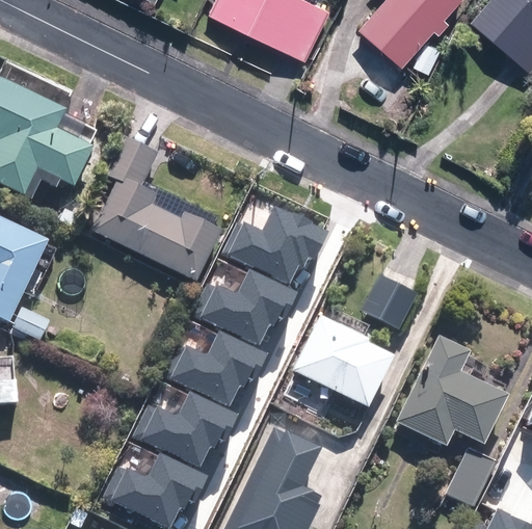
[(212,0),(207,11),(306,58),(329,7),(313,0),(212,0)]
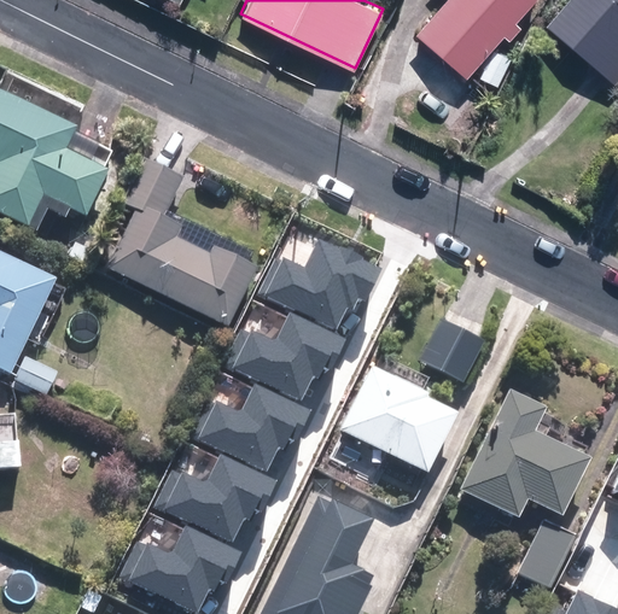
[(441,0),(415,30),(466,75),(503,31),(508,36),(519,23),(514,19),(530,0),(441,0)]
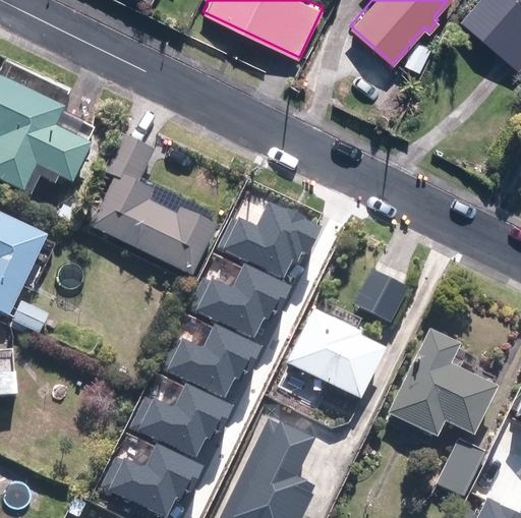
[(473,0),(459,17),(518,68),(520,64),(520,0),(473,0)]
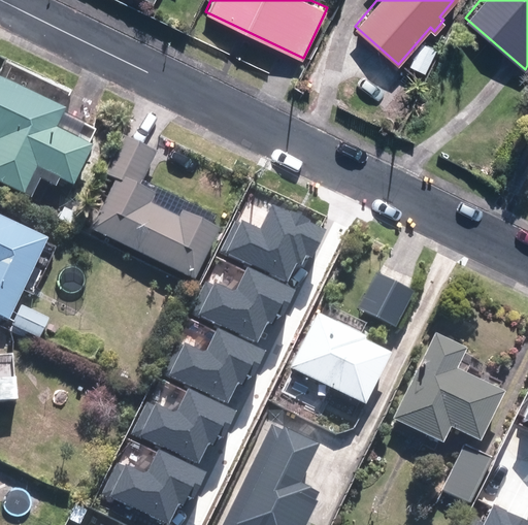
[(0,181),(32,196),(40,179),(56,186),(60,177),(74,185),(93,146),(56,128),(65,109),(0,77),(0,181)]
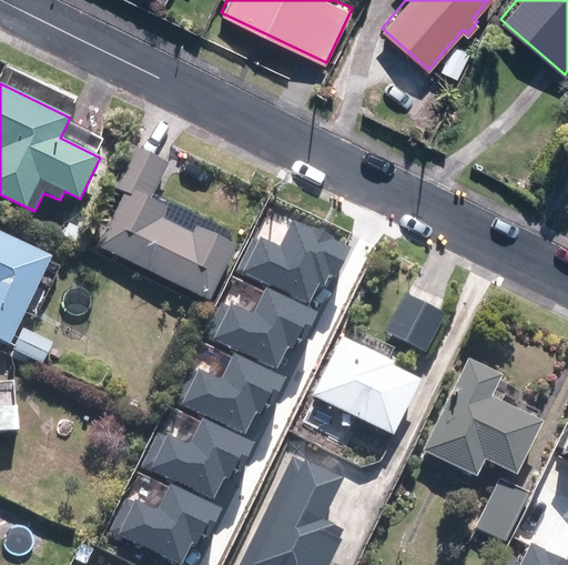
[(98,245),(210,302),(237,245),(196,225),(192,232),(162,217),(166,208),(150,200),(169,163),(133,145),(113,187),(124,192),(98,245)]
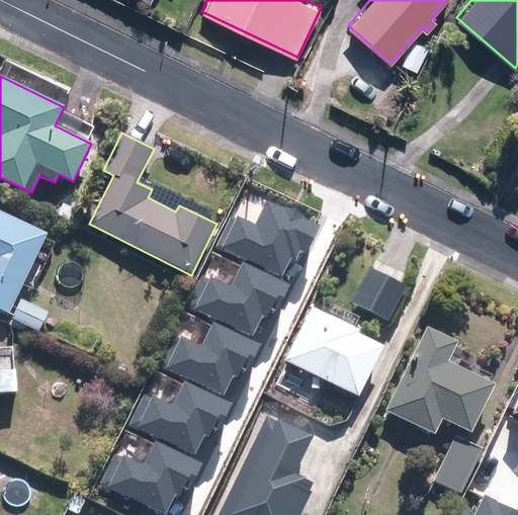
[(232,211),(218,243),(281,273),(291,253),(303,259),(320,222),(271,198),(259,225),(232,211)]
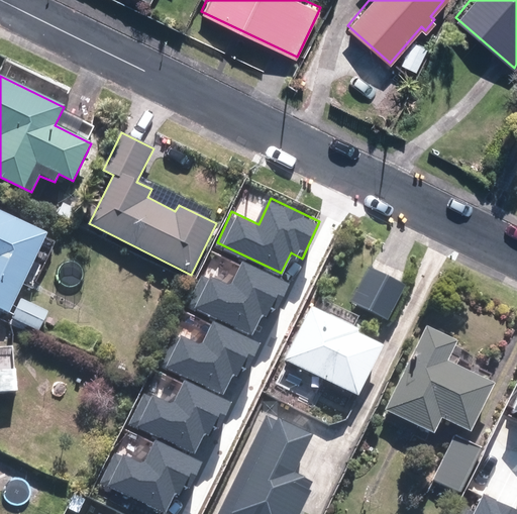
[(0,308),(8,312),(46,233),(0,210),(0,308)]
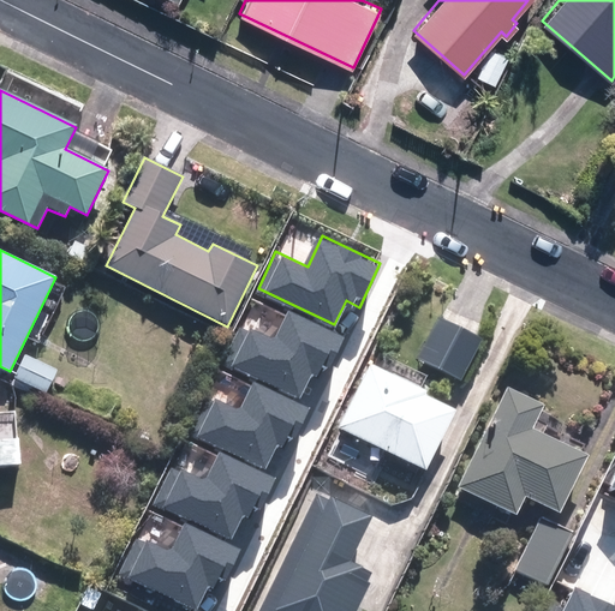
[(240,323),(222,360),(299,396),(310,372),(323,378),(345,335),(287,307),(272,339),(240,323)]
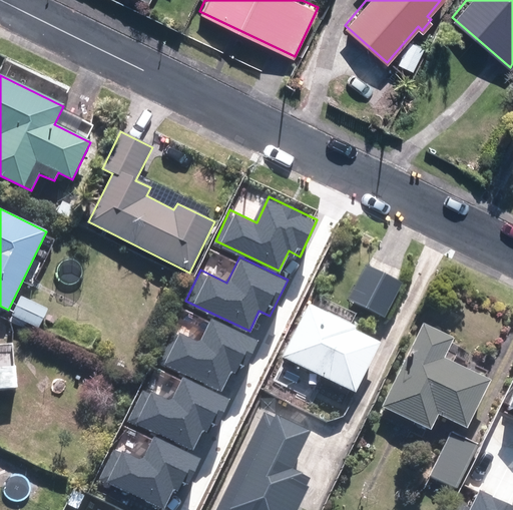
[(402,281),(367,263),(350,297),(385,315),(402,281)]
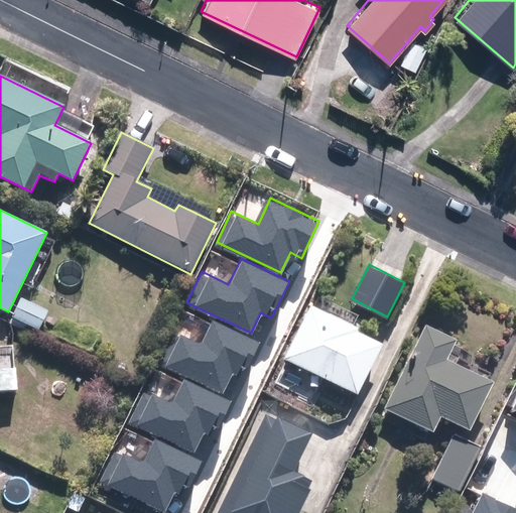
[(11,316),(38,330),(47,309),(20,296),(11,316)]
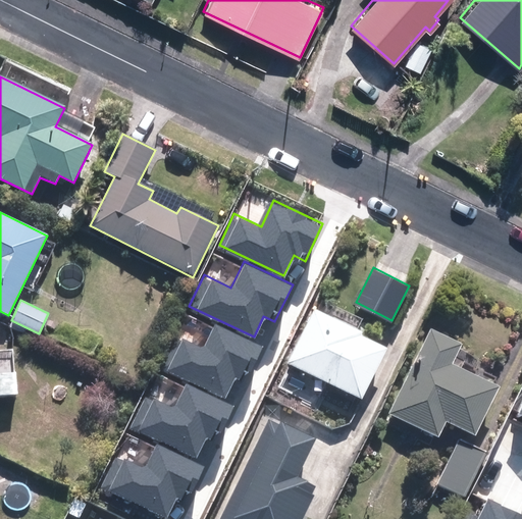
[(361,399),(362,396),(378,365),(386,349),(359,335),(361,332),(314,309),(288,362),(361,399)]
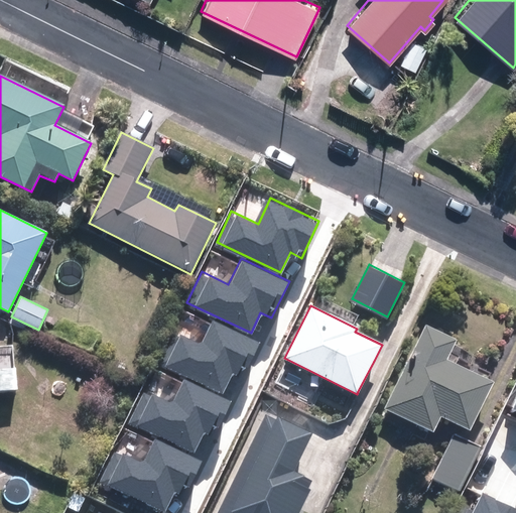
[(181,334),(166,365),(224,392),(233,372),(244,377),(262,340),(214,316),(202,343),(181,334)]
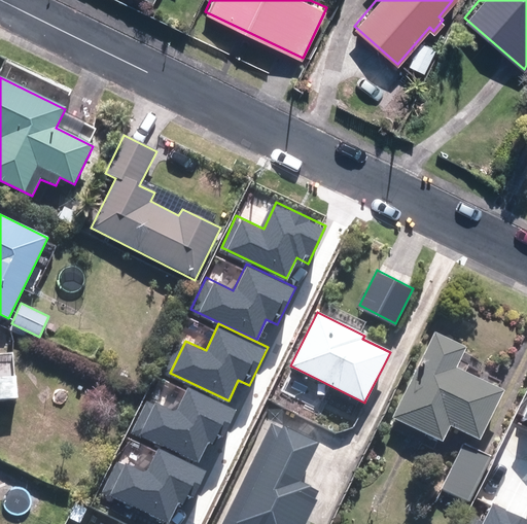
[(391,417),(442,443),(450,426),(480,442),(504,391),(456,368),(466,348),(434,333),(391,417)]
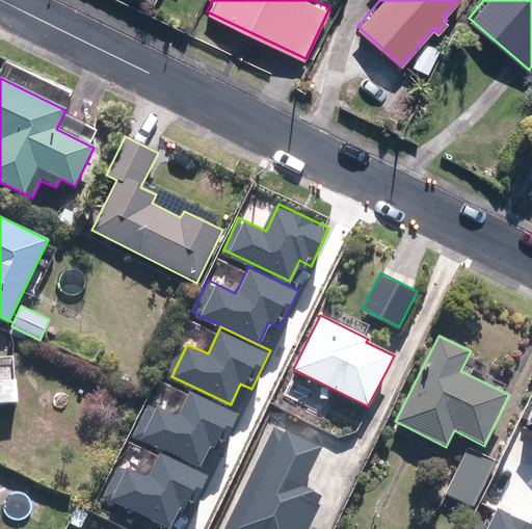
[(0,403),(17,402),(16,381),(0,382),(0,403)]
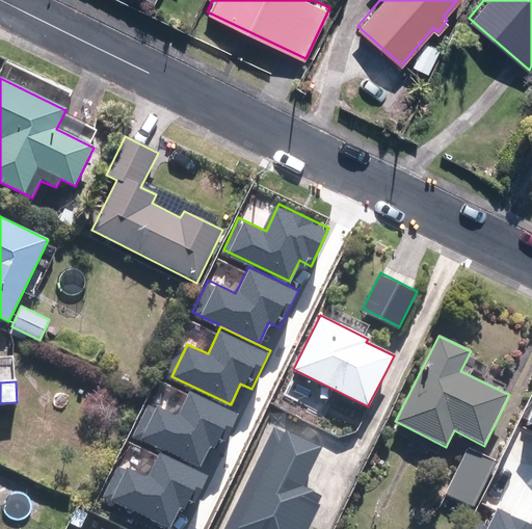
[(149,401),(133,433),(198,465),(209,444),(220,449),(239,412),(189,388),(176,415),(149,401)]
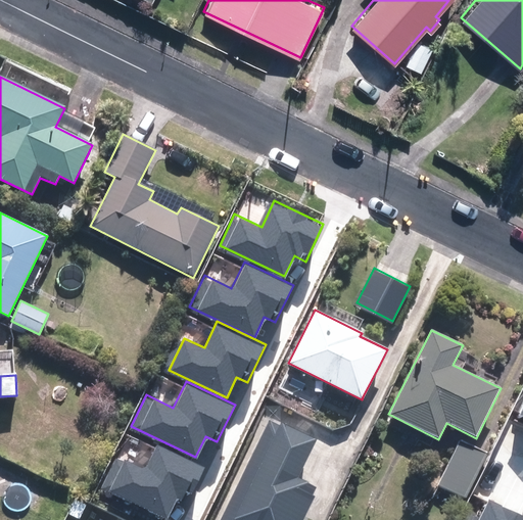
[(297,519),(314,488),(294,479),(312,441),(268,421),(220,519),(297,519)]
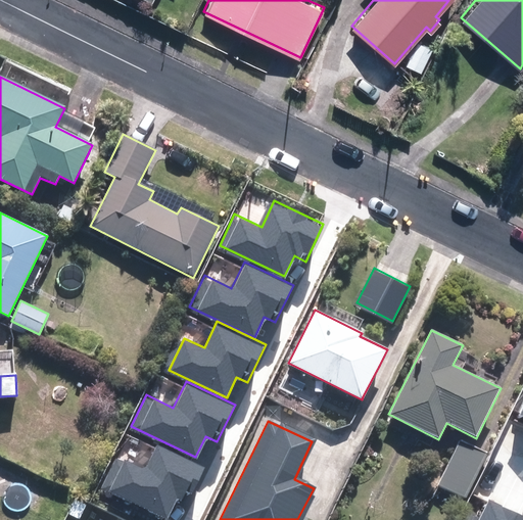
[(437,483),(466,498),(487,455),(459,440),(437,483)]
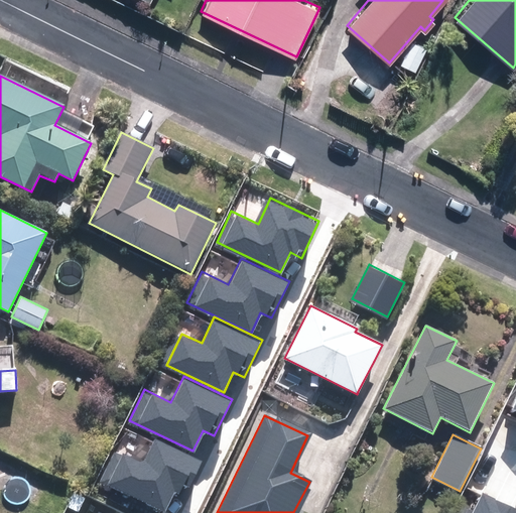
[(115,451),(100,482),(164,512),(173,492),(184,498),(203,461),(154,437),(141,464),(115,451)]
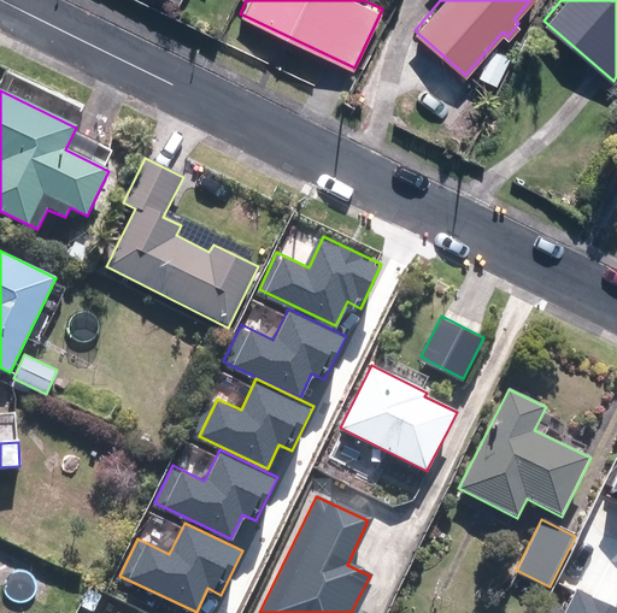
[(281,570),(266,561),(258,578),(272,585),(281,570)]
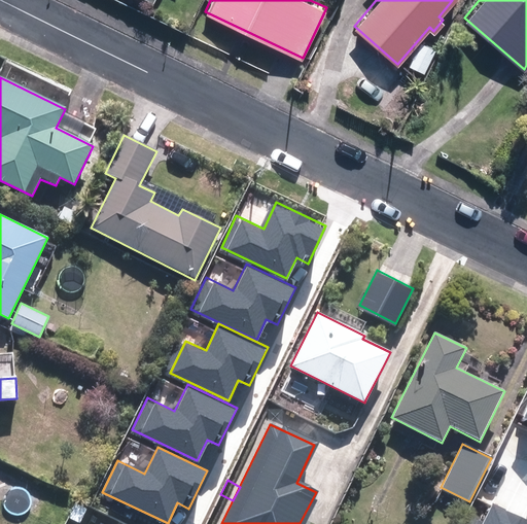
[(526,523),(526,515),(493,498),(480,523),(526,523)]
